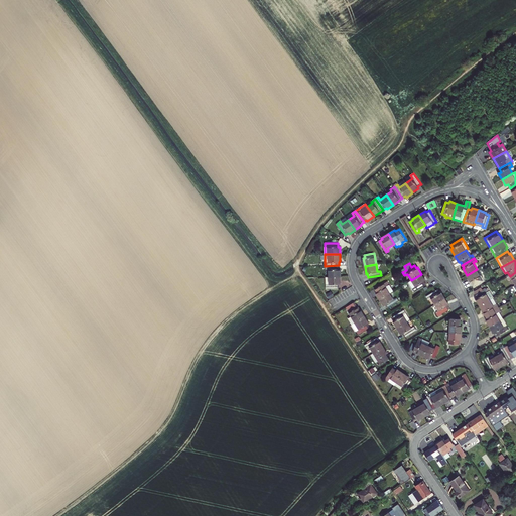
[(339,269),(339,265),(325,266),(326,270),(329,270),(329,277),(341,277),(341,269),(339,269)]
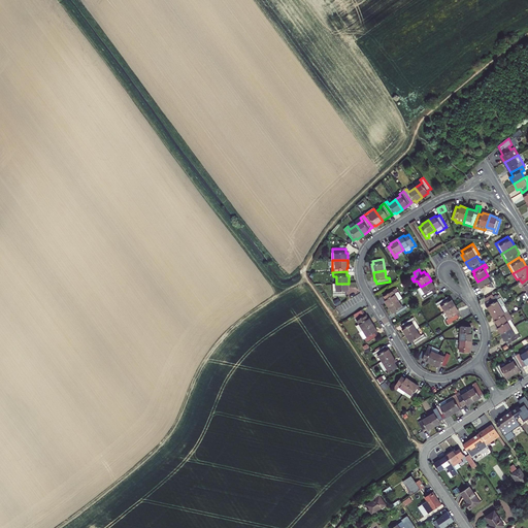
[(488,275),(477,282),(482,289),(483,288),(485,291),(493,286),(488,275)]
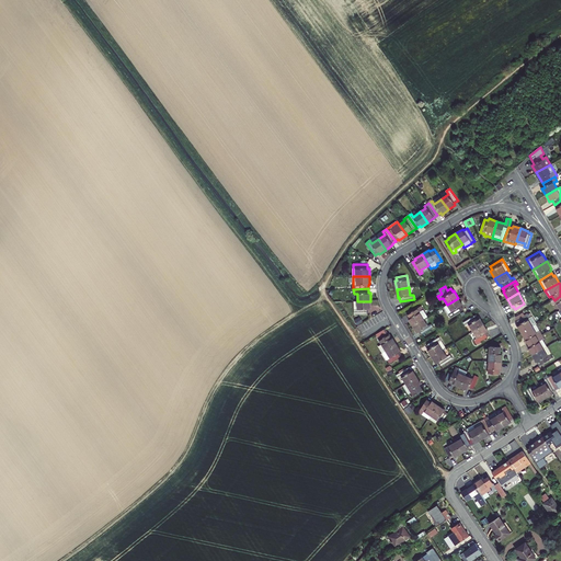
[(560,310),(560,309),(560,296),(554,300),(551,301),(553,305),(556,304),(560,310)]
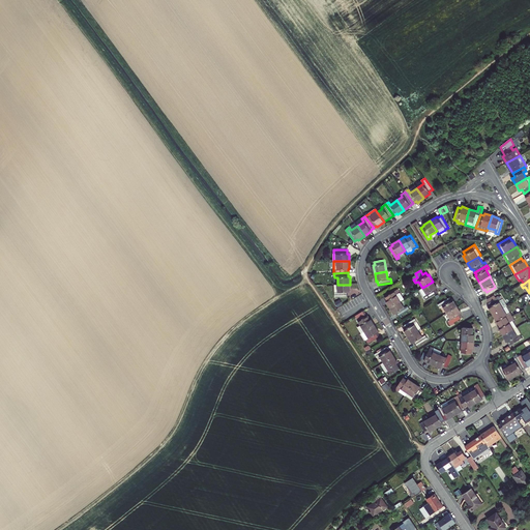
[(437,288),(433,282),(422,288),(419,290),(425,300),(438,293),(436,289),(437,288)]
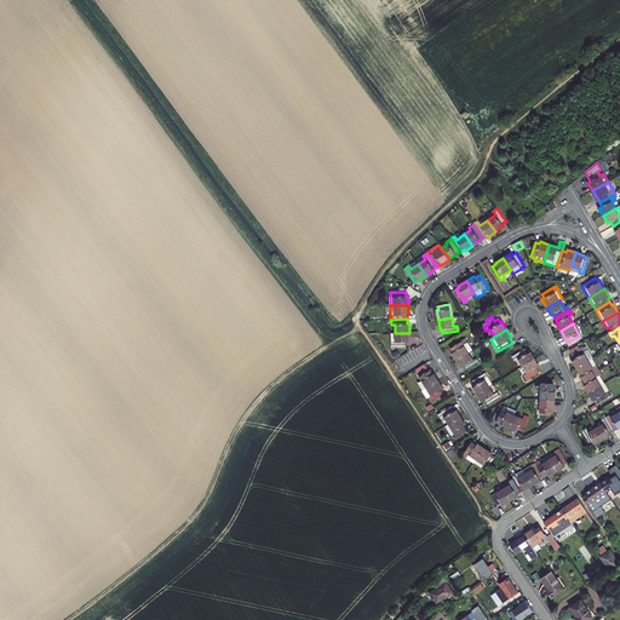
[(395,333),(391,333),(391,348),(408,346),(407,342),(409,342),(409,333),(395,333)]
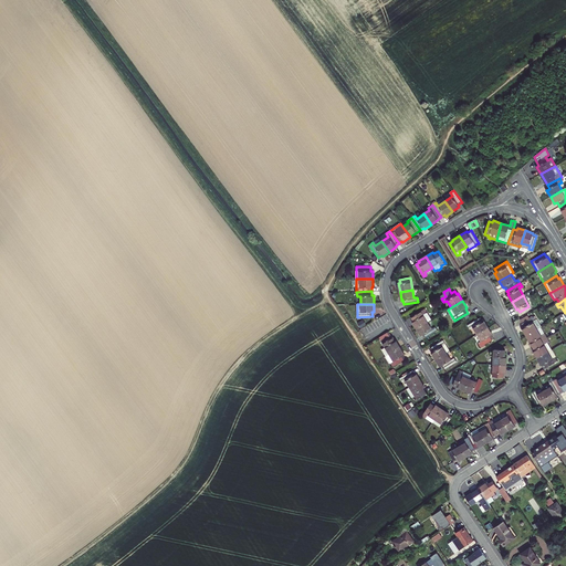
[(412,322),(417,328),(428,322),(431,320),(427,313),(426,313),(423,310),(411,317),(413,321),(412,322)]
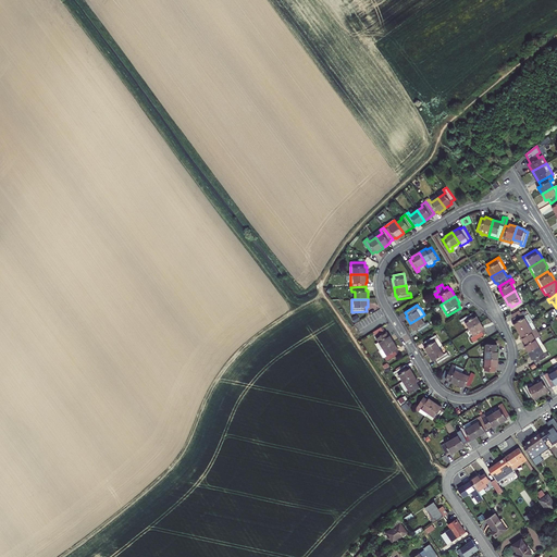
[(511,313),(514,319),(522,314),(519,309),(511,313)]
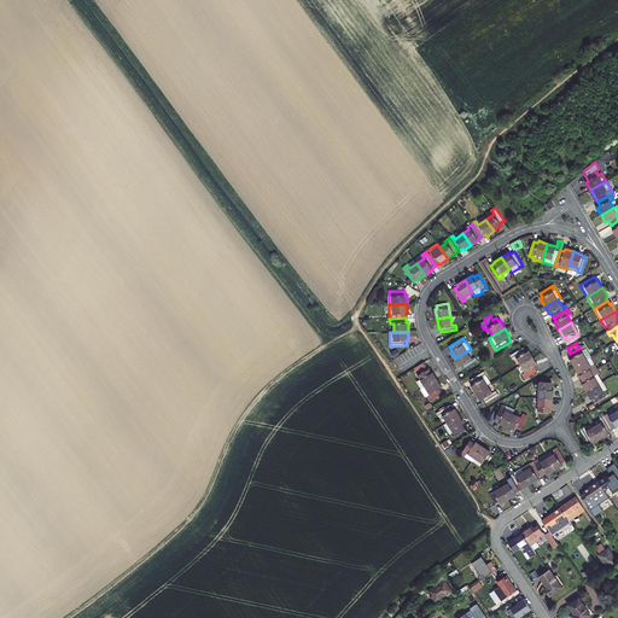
[(575,367),(587,360),(590,357),(584,345),(579,349),(570,354),(572,357),(570,359),(575,367)]
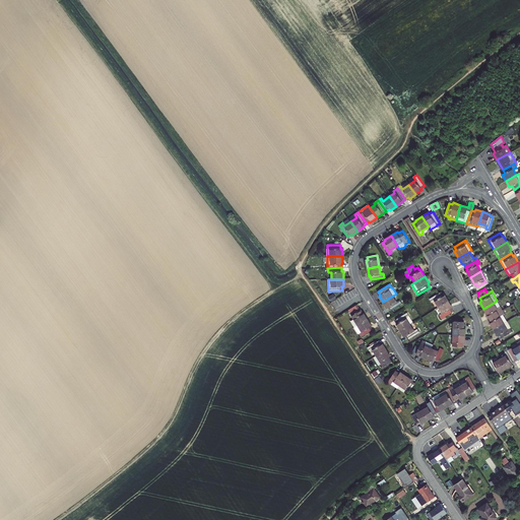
[(434,301),(438,308),(448,302),(444,295),(443,296),(441,293),(430,300),(432,303),(434,301)]
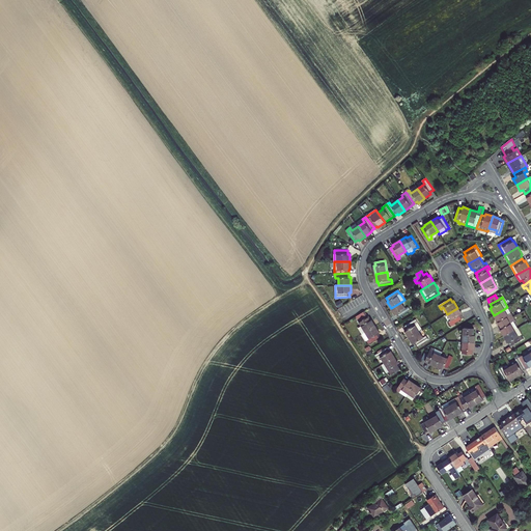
[(401,302),(391,308),(395,315),(396,314),(398,317),(410,310),(408,307),(406,309),(401,302)]
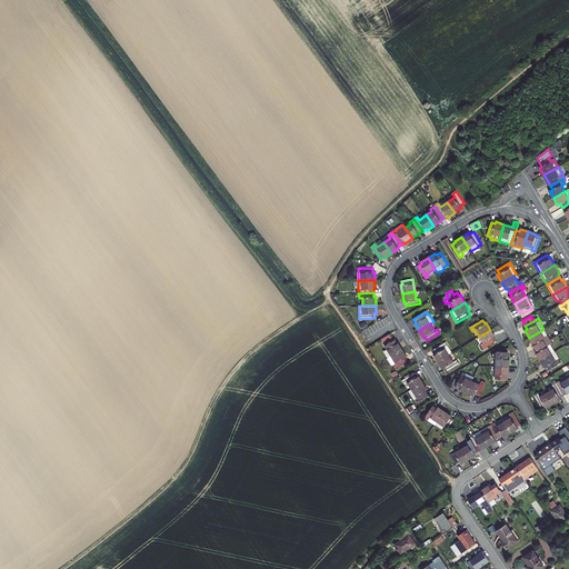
[(536,348),(548,341),(550,340),(543,329),(540,331),(529,338),(536,348)]
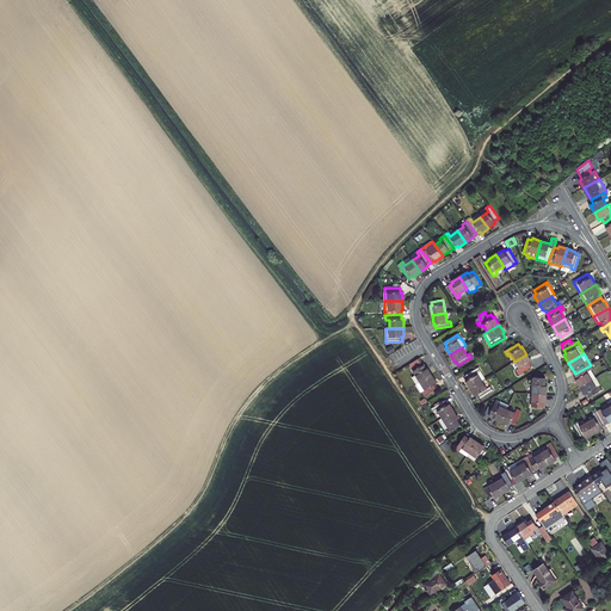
[(526,355),(514,362),(519,369),(517,371),(518,375),(532,366),(530,363),(531,362),(526,355)]
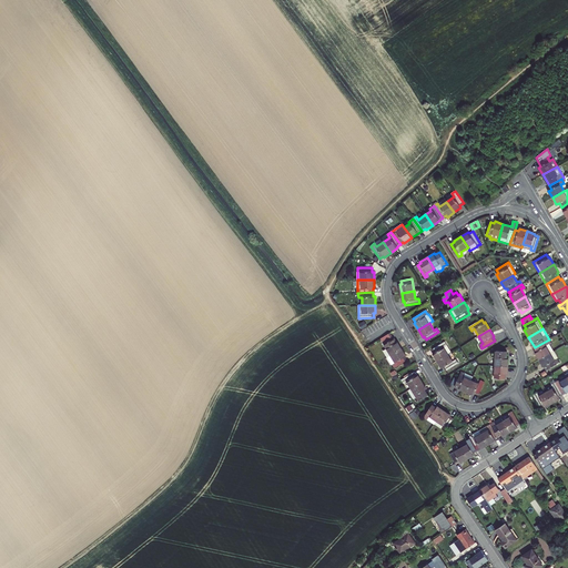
[(396,343),(389,333),(381,340),(387,350),(383,352),(387,358),(387,357),(402,348),(397,342),(396,343)]
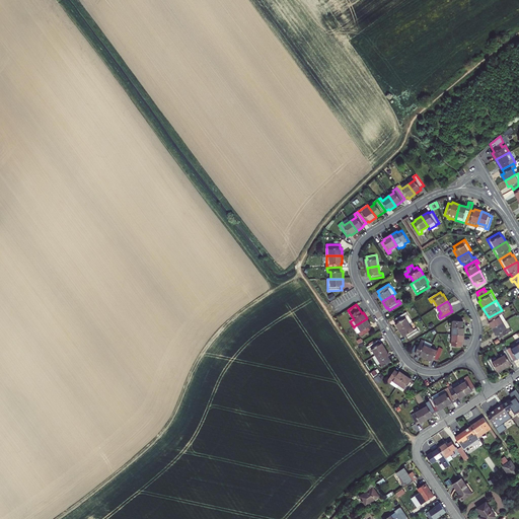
[(489,321),(493,328),(503,322),(506,320),(500,311),(489,317),(490,320),(489,321)]
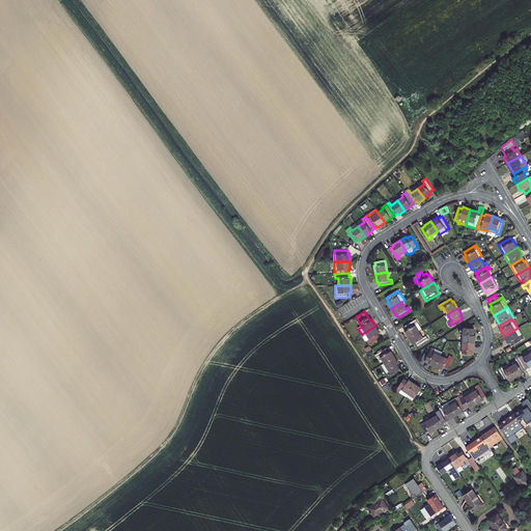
[(419,331),(422,330),(416,319),(403,327),(406,330),(404,331),(409,338),(419,331)]
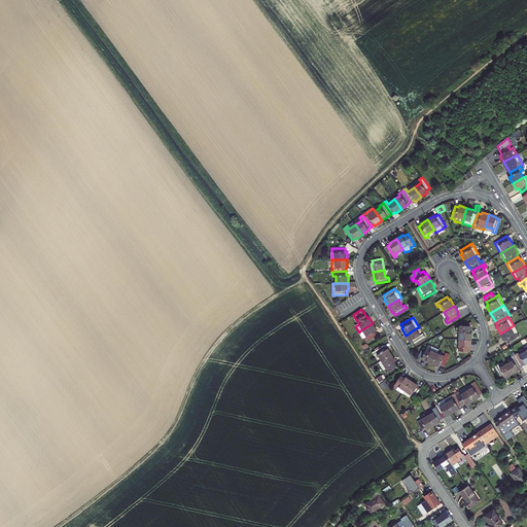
[(377,330),(373,323),(359,331),(365,342),(377,335),(376,331),(377,330)]
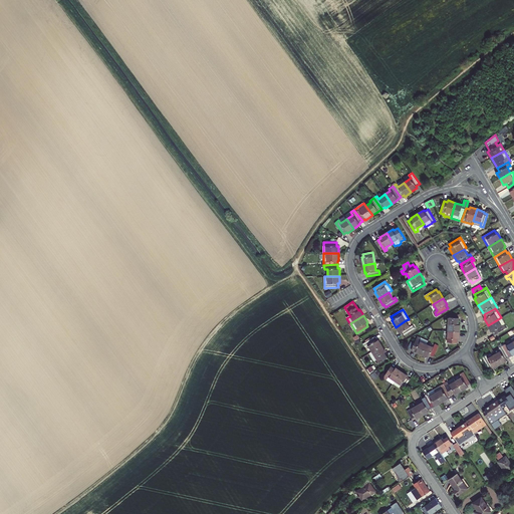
[(448,319),(445,319),(445,322),(448,323),(448,330),(460,331),(460,323),(459,323),(459,317),(450,317),(448,318),(448,319)]
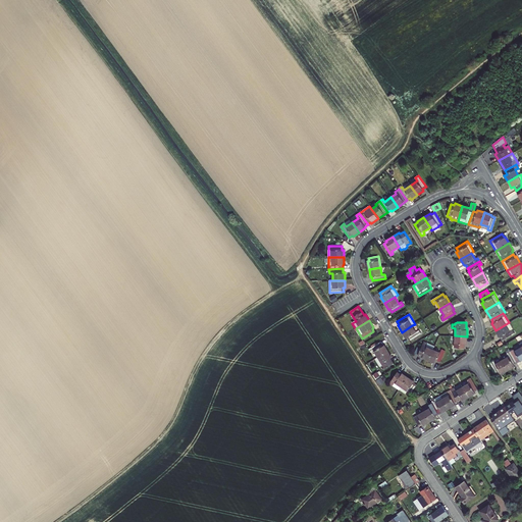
[(506,324),(496,330),(500,337),(501,336),(503,340),(514,332),(512,329),(510,331),(506,324)]
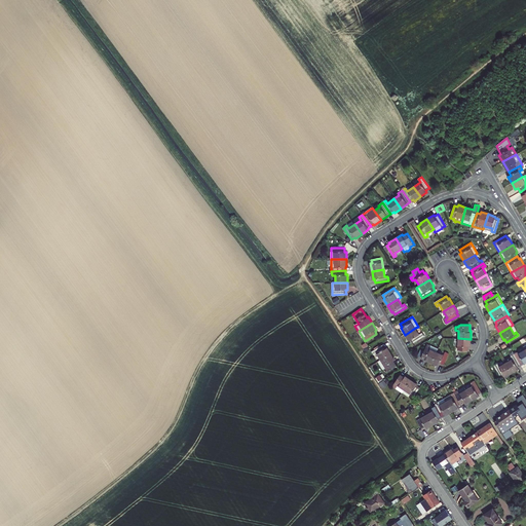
[(415,328),(405,335),(409,341),(410,340),(412,343),(423,337),(421,333),(419,335),(415,328)]
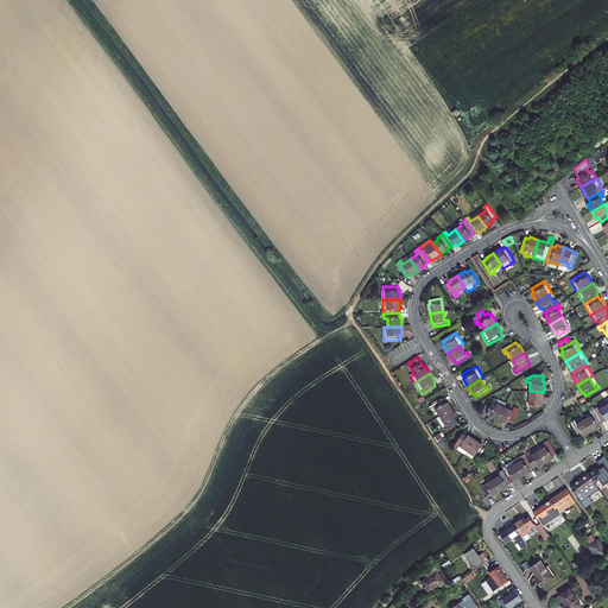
[(544,392),(530,391),(529,405),(542,405),(542,401),(543,401),(544,392)]
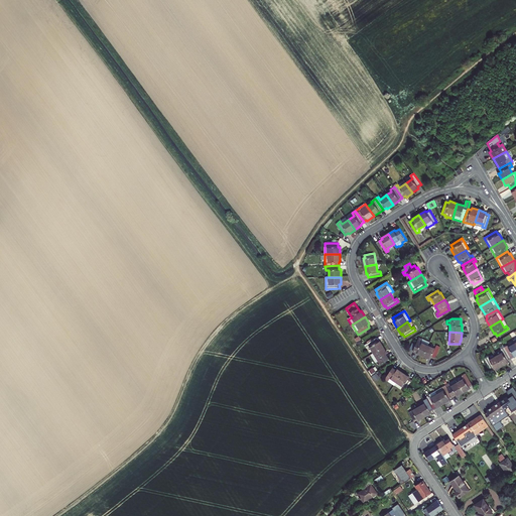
[(422,340),(419,338),(416,345),(413,351),(416,352),(416,353),(423,356),(428,345),(421,343),(422,340)]
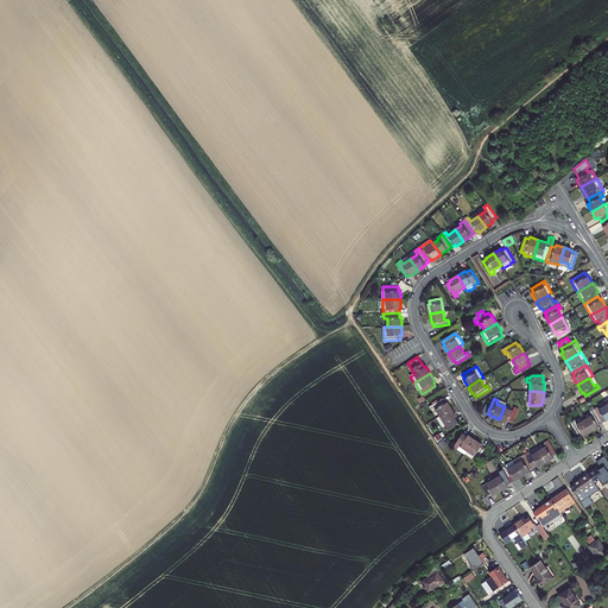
[(443,399),(430,406),(432,410),(435,409),(439,417),(451,410),(447,401),(445,401),(443,399)]
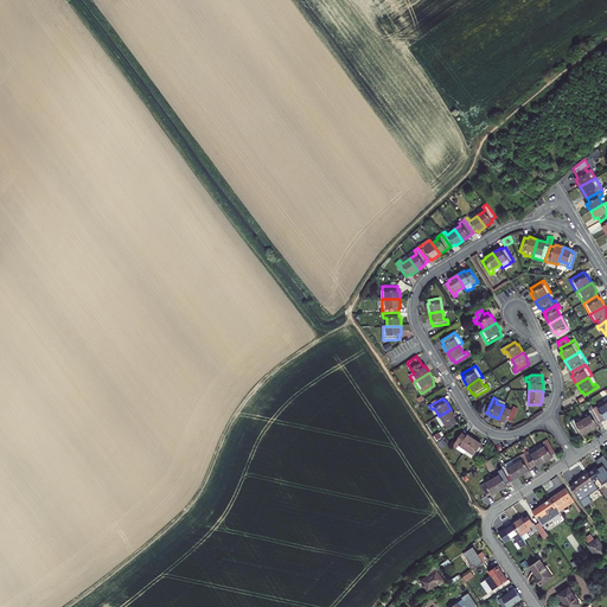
[(601,422),(606,419),(606,406),(606,403),(598,408),(596,407),(593,409),(601,422)]
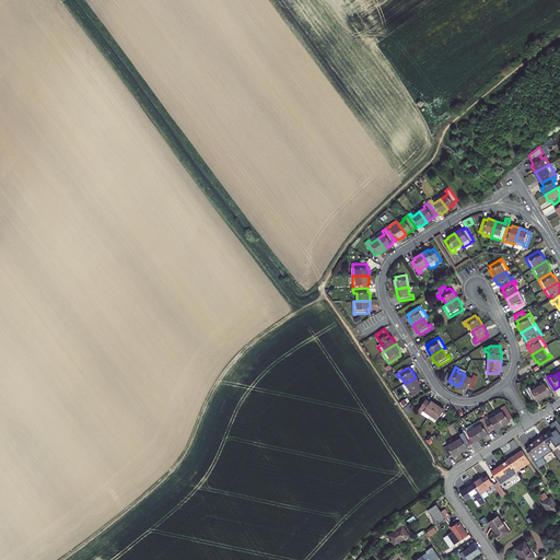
[(473,377),(465,374),(459,386),(467,389),(468,388),(471,389),(477,376),(474,375),(473,377)]
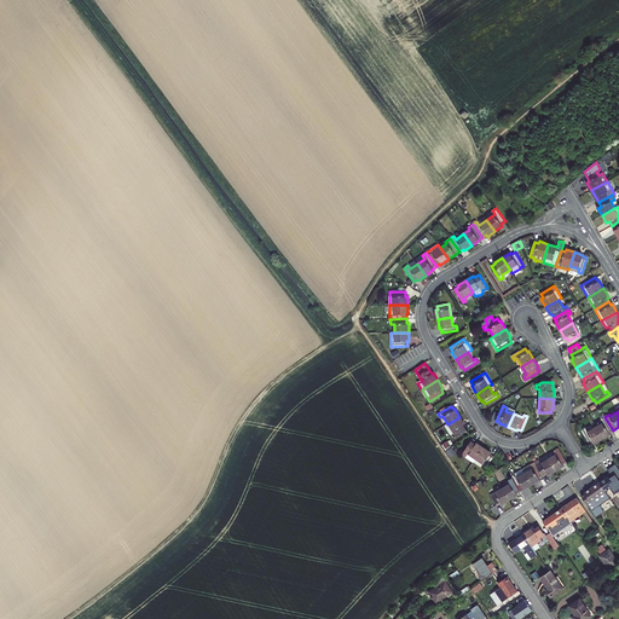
[(464,424),(460,417),(447,424),(445,426),(451,435),(452,434),(455,438),(467,431),(463,426),(464,424)]
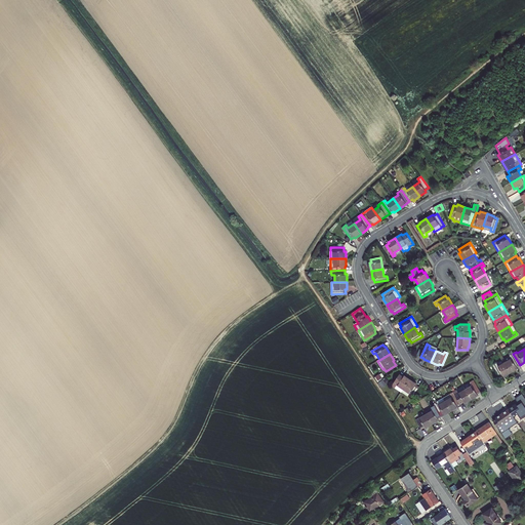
[(517,367),(520,365),(513,354),(510,356),(512,358),(505,362),(511,372),(518,368),(517,367)]
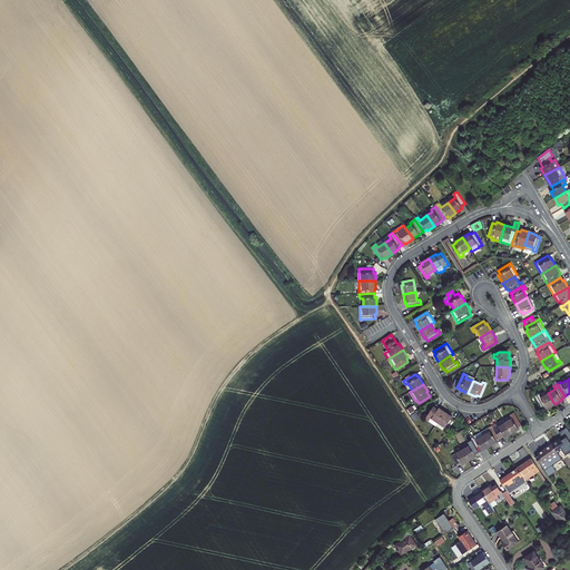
[(547,409),(554,404),(548,393),(540,397),(539,394),(536,396),(542,410),(546,408),(547,409)]
